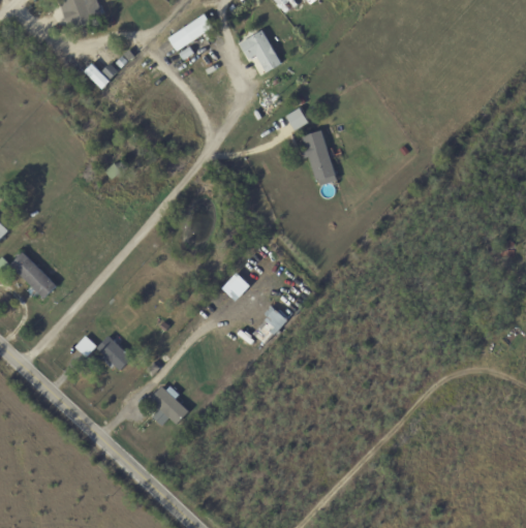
[(95,0),(102,17),(74,27),(71,20),(65,23),(61,13),(68,11),(64,0),(95,0)]
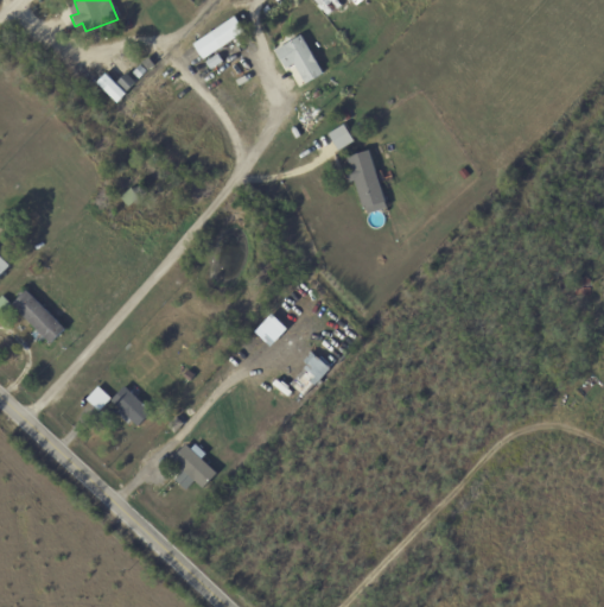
[(243,31),(218,46),(209,32),(233,16),(243,31)]
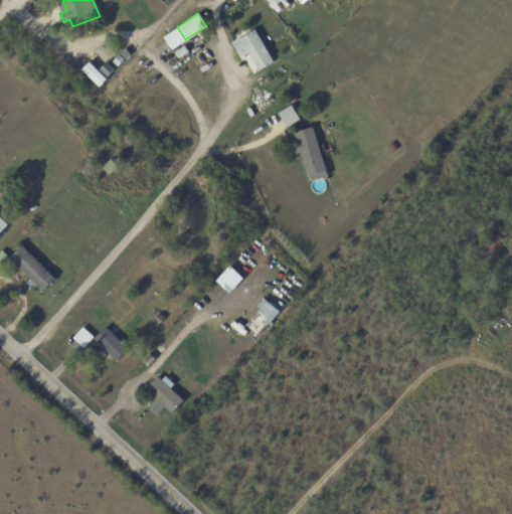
[(254,64),(247,53),(241,57),(232,41),(254,28),(274,61),(258,70),(254,64)]
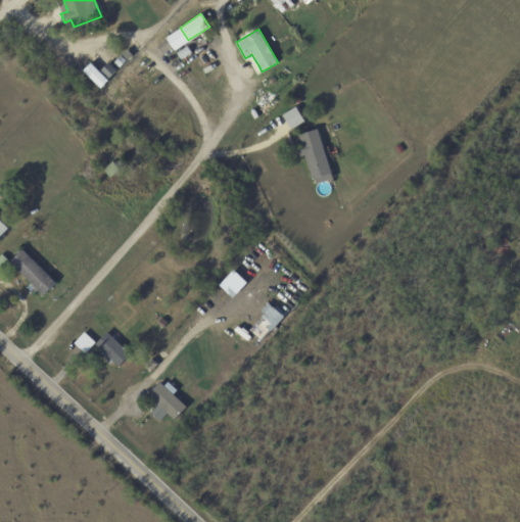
[(125,51),(119,45),(123,41),(129,46),(125,51)]
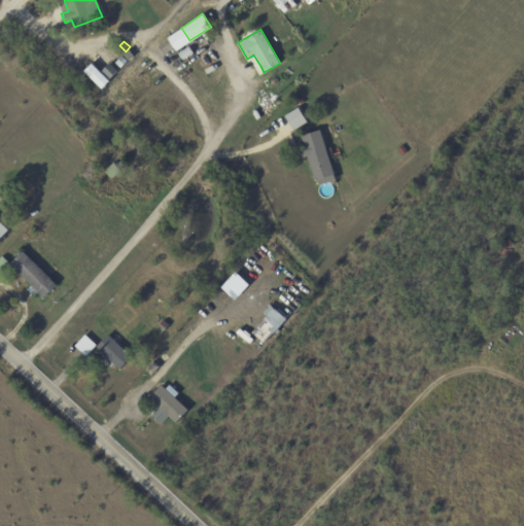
[(109,80),(91,63),(82,72),(102,89),(109,80)]
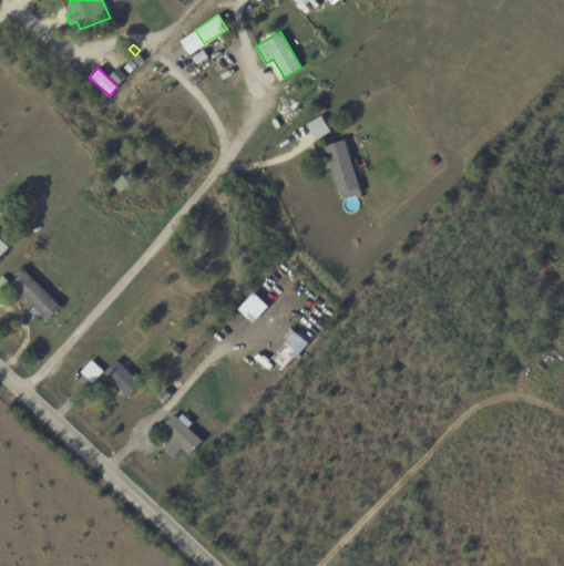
[(111,74),(116,69),(124,76),(116,85),(108,78),(111,74)]
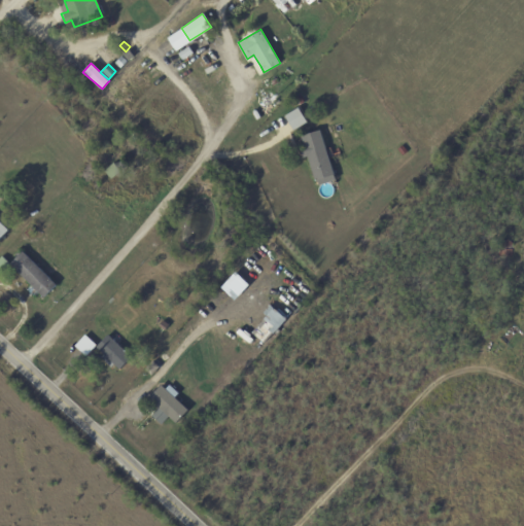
[(302,102),(299,104),(294,97),(300,94),(304,101),(302,102)]
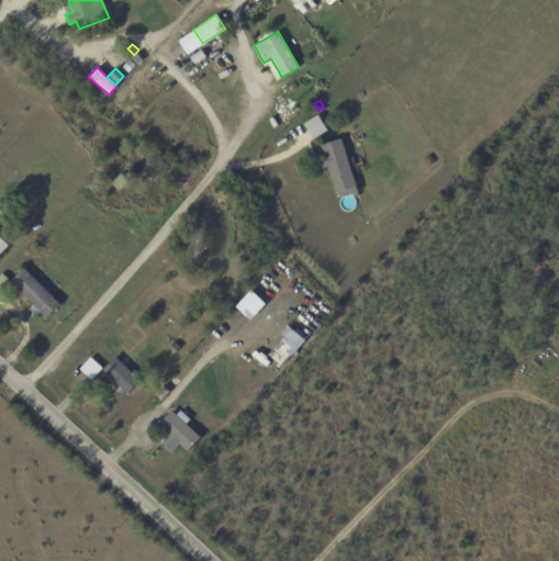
[(326,132),(320,115),(304,121),(311,137),(326,132)]
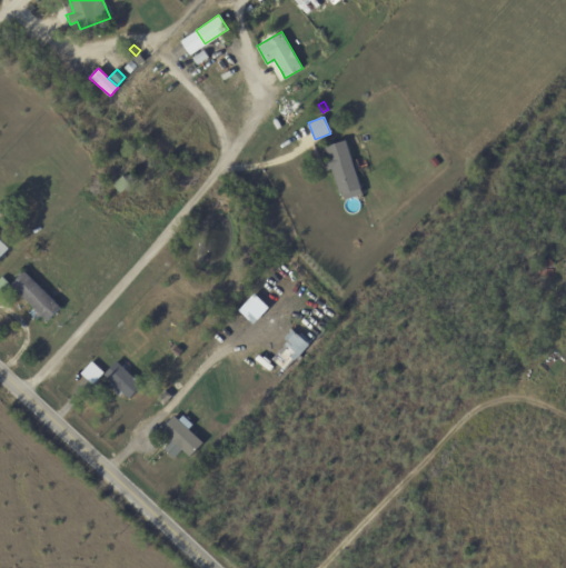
[(343,142),(343,143),(347,142),(348,147),(344,148),(350,170),(326,177),(323,165),(329,162),(325,147),(343,142)]
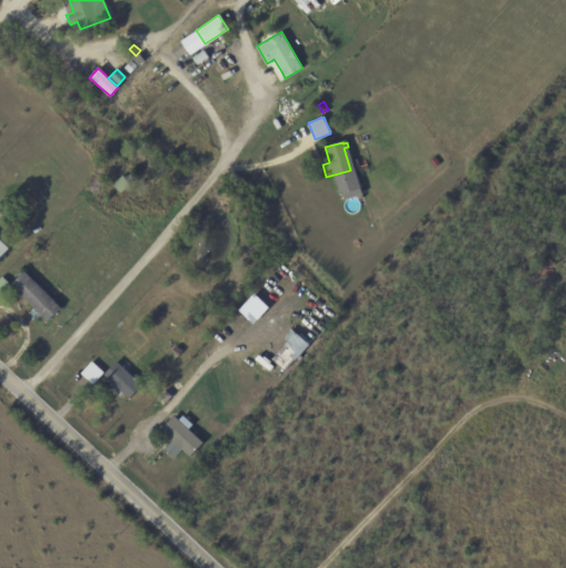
[(433,157),(438,163),(434,168),(427,161),(433,157)]
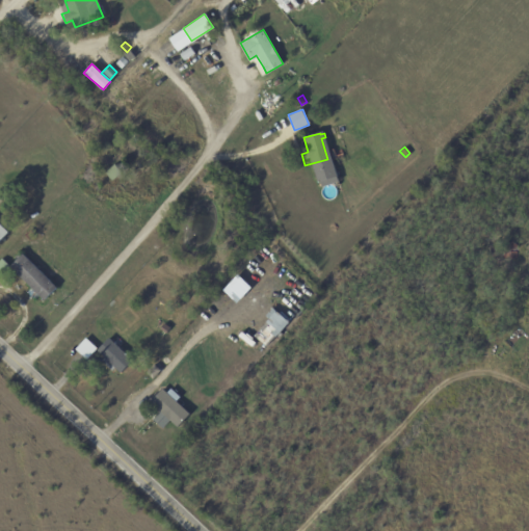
[(113,164),(120,173),(110,180),(104,171),(113,164)]
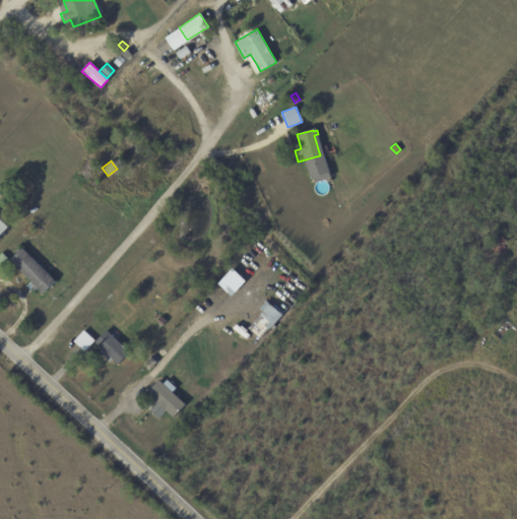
[(28,224),(33,228),(26,234),(23,230),(28,224)]
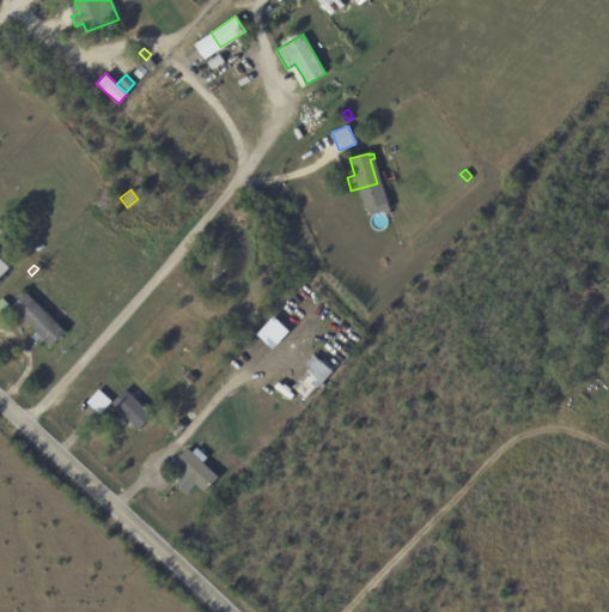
[(577,302),(576,288),(592,286),(594,301),(577,302)]
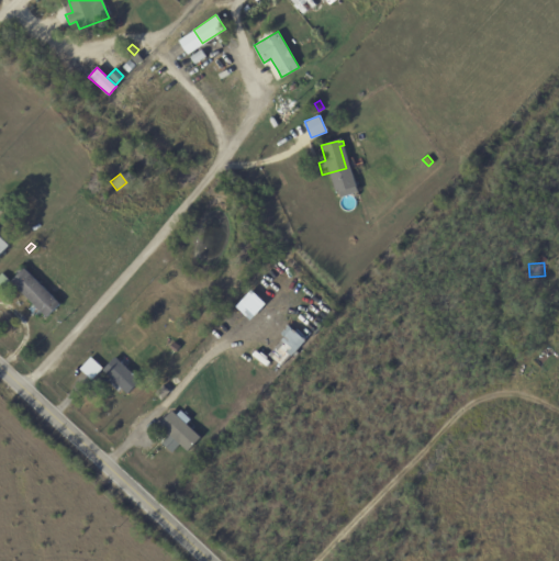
[(24,269),(59,304),(45,318),(40,313),(36,316),(32,313),(31,314),(25,309),(31,303),(9,282),(22,268),(24,269)]
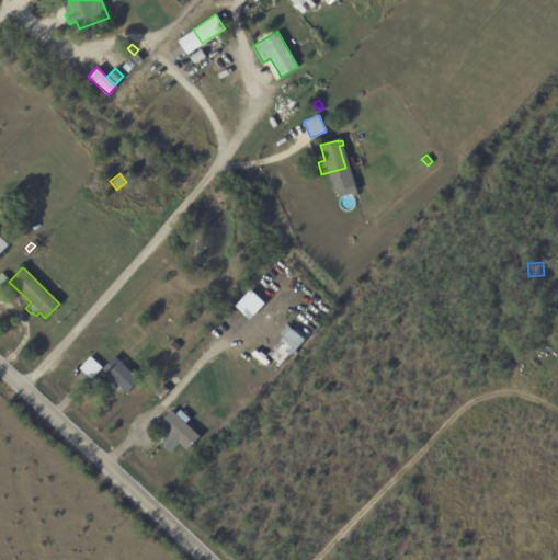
[(0,274),(1,273),(9,280),(0,289),(0,274)]
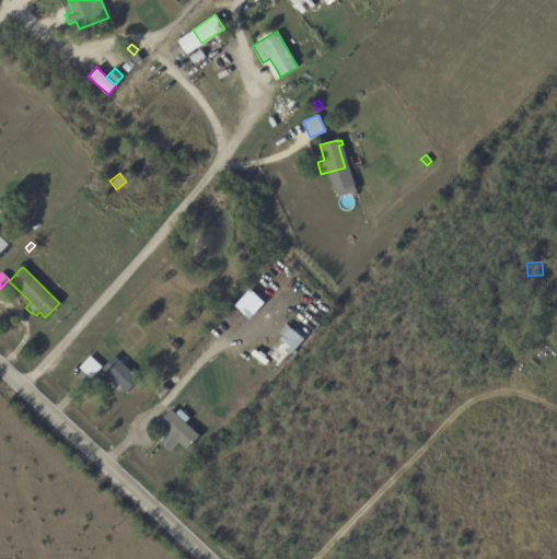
[(266,353),(279,365),(303,339),(287,324),(278,333),(282,336),(266,353)]
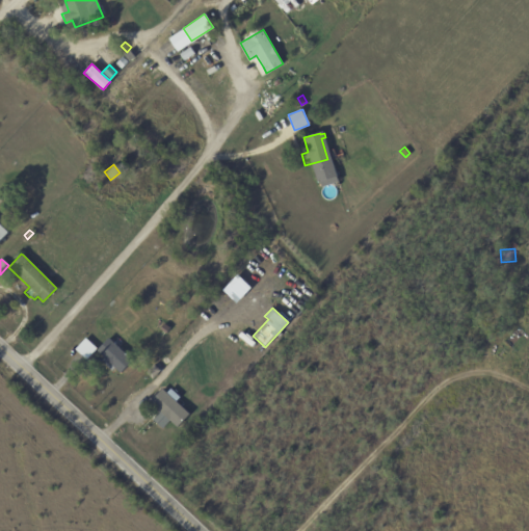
[(113,368),(96,350),(108,338),(132,361),(120,373),(113,368)]
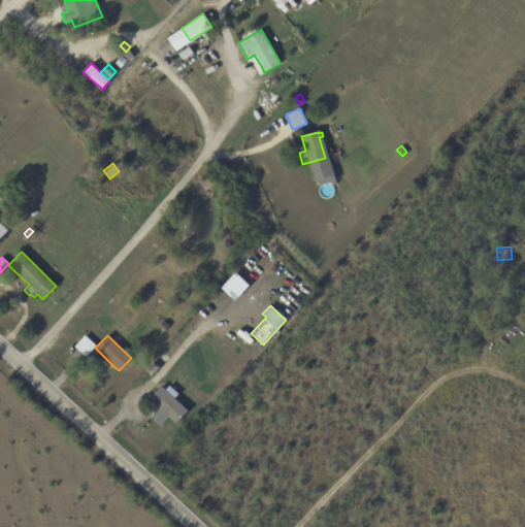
[(165,390),(188,410),(175,424),(149,399),(161,386),(165,390)]
